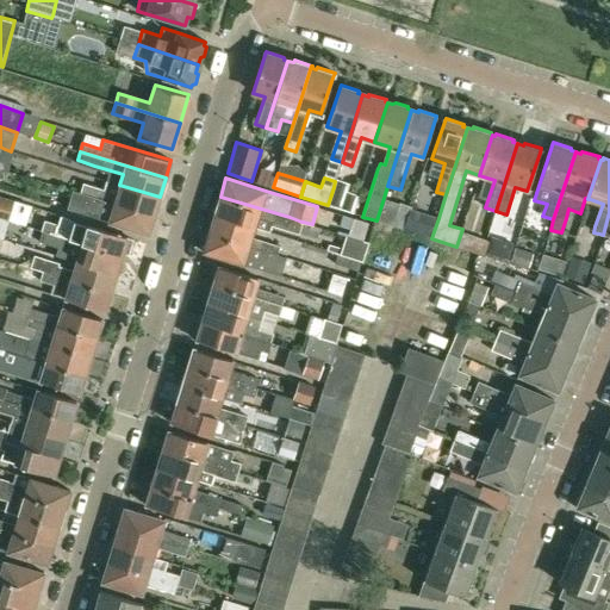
[(154,216),(160,197),(119,185),(107,181),(104,190),(88,185),(83,184),(80,193),(85,194),(154,216)]
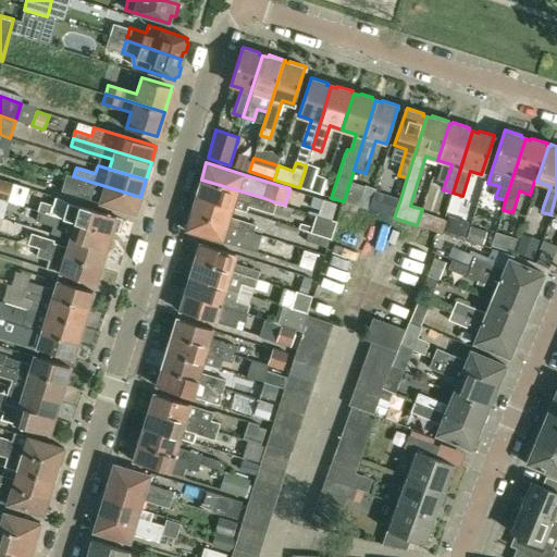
[(305,171),(299,187),(323,195),(329,178),(318,175),(305,171)]
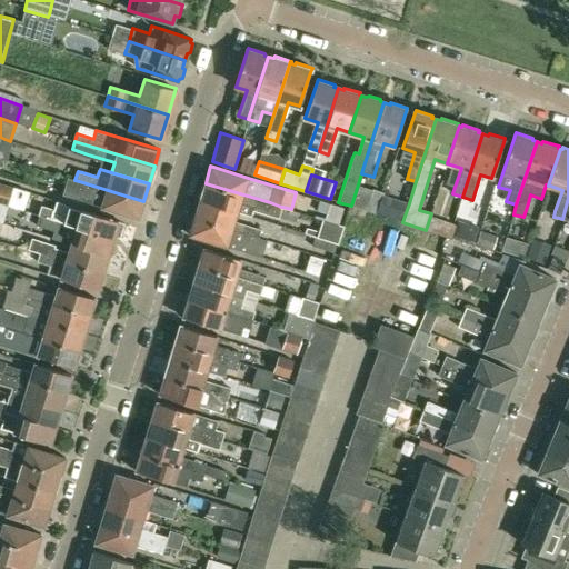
[(139,217),(143,201),(79,181),(75,180),(69,178),(63,195),(101,206),(139,217)]
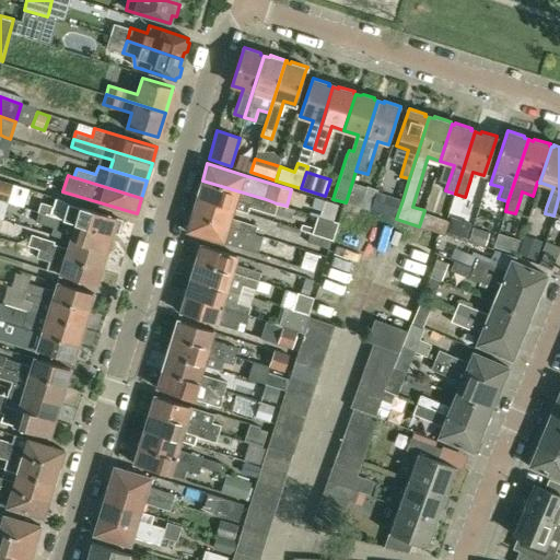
[(197,198),(234,209),(247,213),(249,203),(254,205),(253,208),(275,214),(278,203),(277,203),(266,199),(202,181),(197,198)]
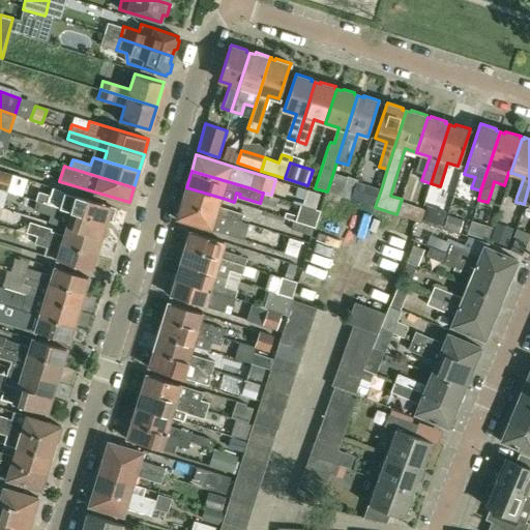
[(10,183),(12,177),(0,172),(0,188),(25,197),(27,189),(10,183)]
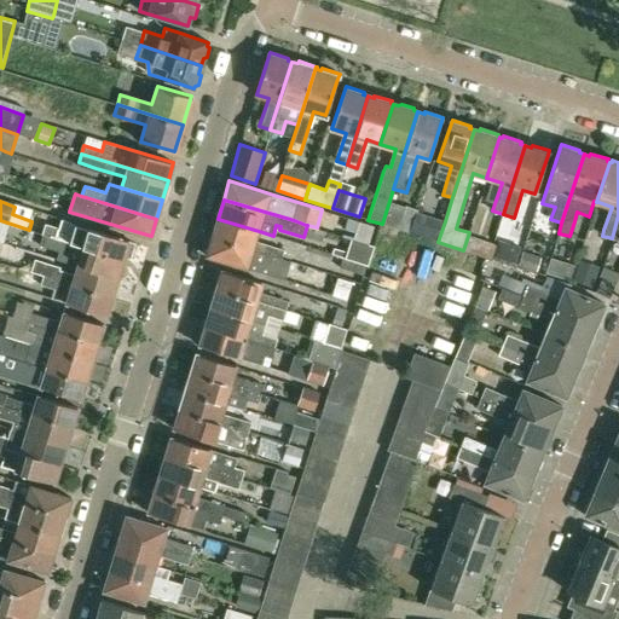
[(382,224),(410,233),(417,210),(389,201),(382,224)]
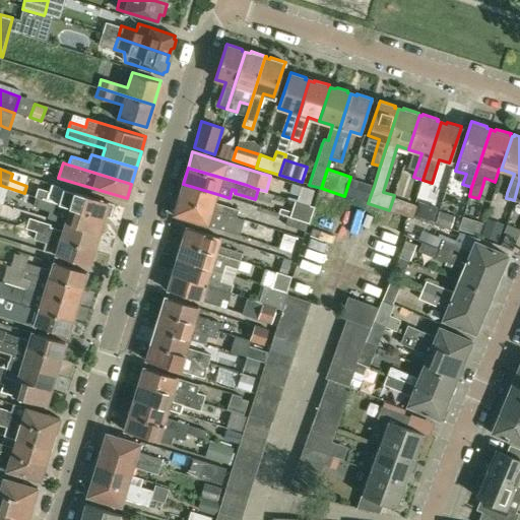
[(366,182),(350,177),(344,196),(368,203),(374,186),(366,183),(366,182)]
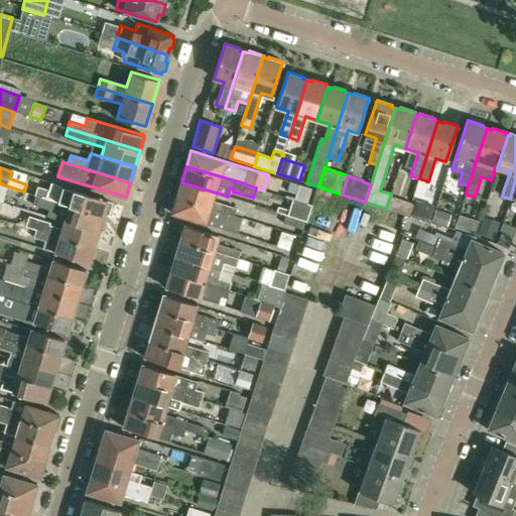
[(181,182),(176,198),(235,216),(237,208),(213,200),(216,192),(181,182)]
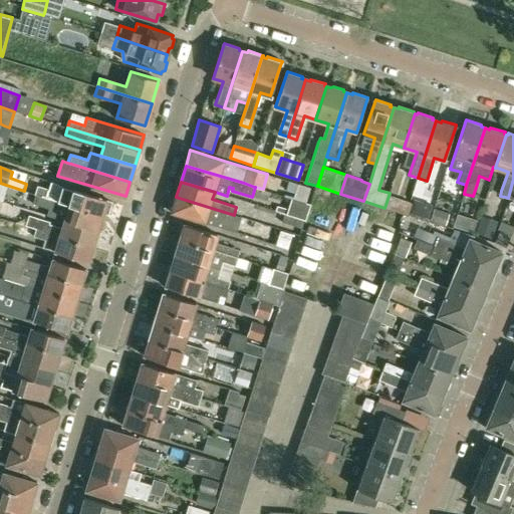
[(107,199),(73,189),(58,184),(56,191),(47,188),(45,197),(102,215),(107,199)]
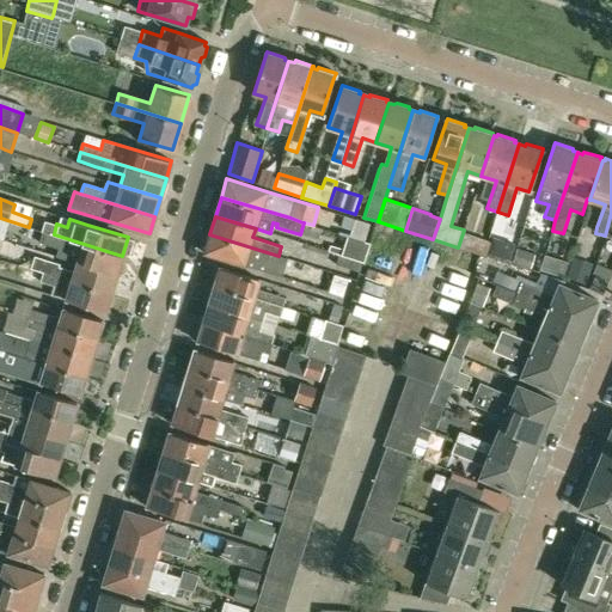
[(350,237),(365,242),(371,224),(354,219),(349,237),(350,237)]
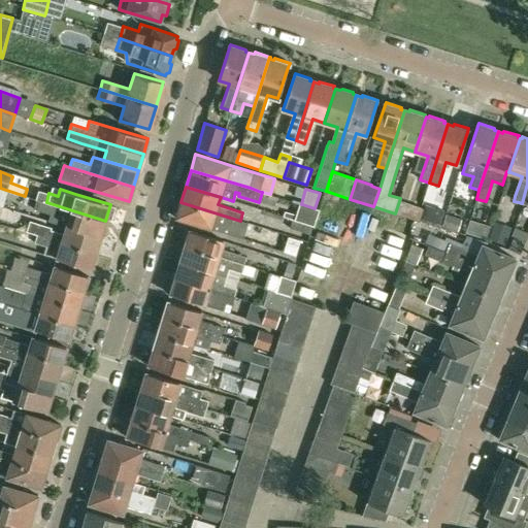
[(101,236),(105,221),(46,202),(36,199),(33,209),(51,215),(48,221),(55,222),(66,226),(101,236)]
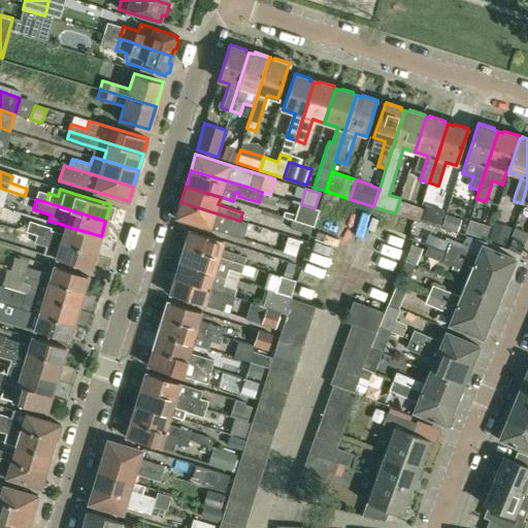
[(420,220),(424,208),(399,201),(395,213),(420,221),(420,220)]
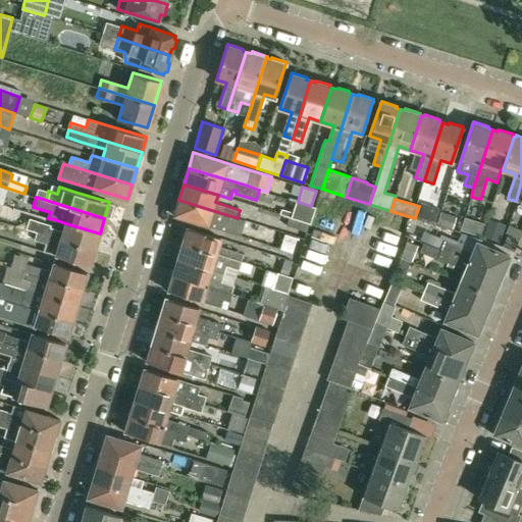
[(245,220),(238,218),(178,200),(173,216),(208,226),(240,237),(245,220)]
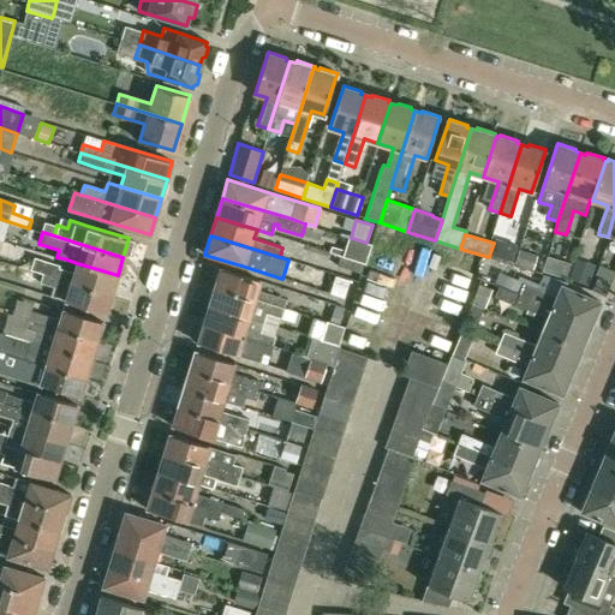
[(370,244),(366,243),(352,238),(351,238),(348,238),(345,250),(332,246),(329,252),(341,256),(341,255),(364,262),(370,244)]
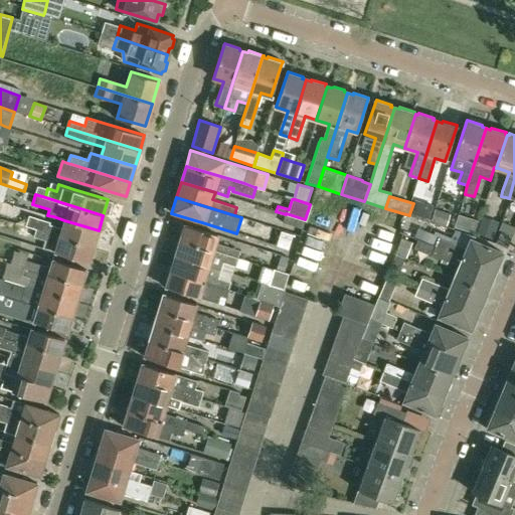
[(413,203),(409,214),(430,220),(435,205),(414,200),(413,203)]
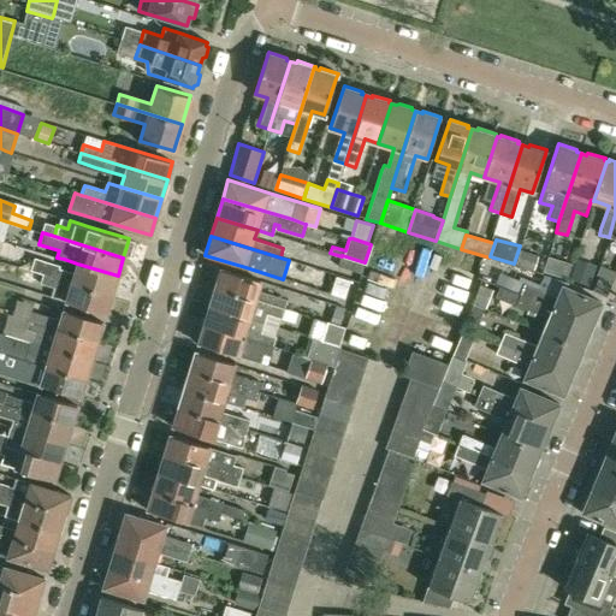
[(533,271),(539,256),(520,250),(515,265),(533,271)]
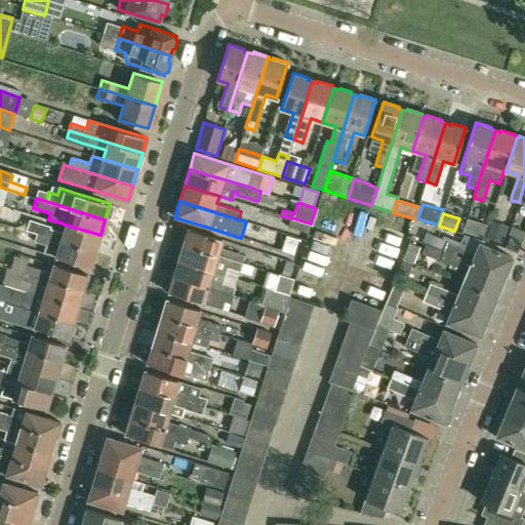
[(291,217),(291,218),(289,226),(309,232),(311,224),(291,217)]
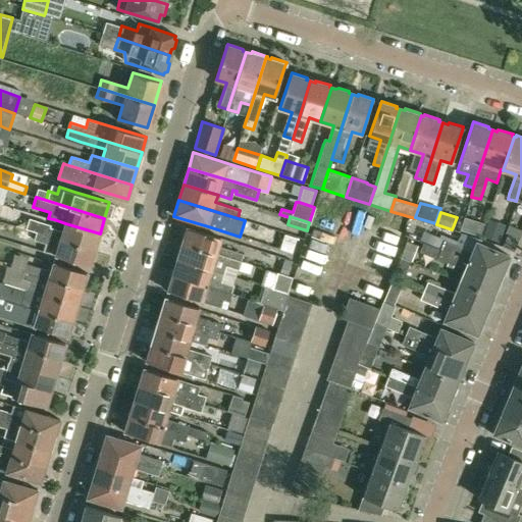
[(477,236),(481,222),(464,217),(460,230),(477,236)]
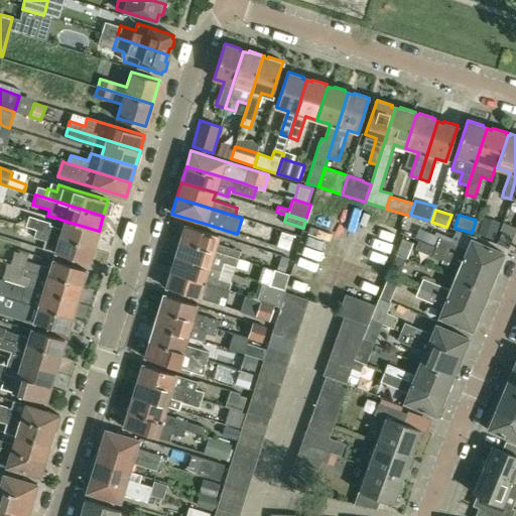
[(94,247),(99,231),(65,221),(61,228),(48,224),(49,222),(29,216),(26,226),(36,229),(94,247)]
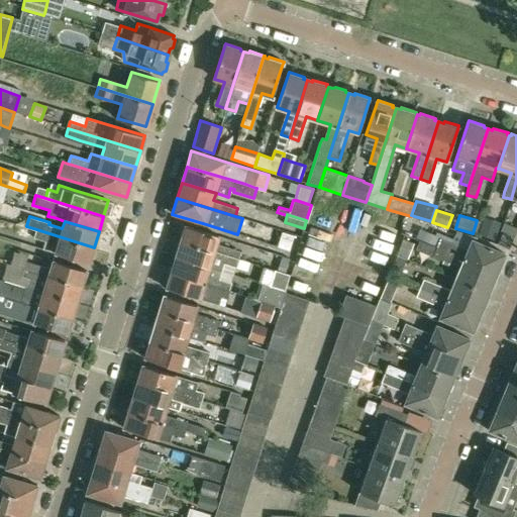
[(478,234),(495,240),(501,223),(484,217),(478,234)]
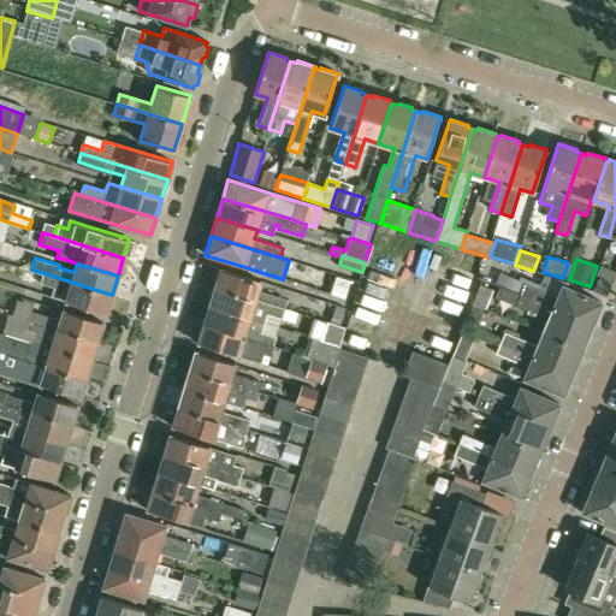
[(612,284),(615,273),(615,271),(602,265),(593,291),(606,297),(612,284)]
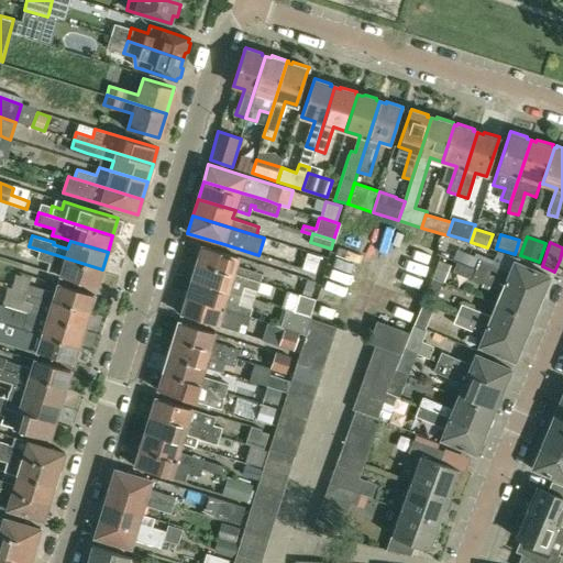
[(197,262),(261,282),(263,274),(236,265),(239,257),(201,245),(197,262)]
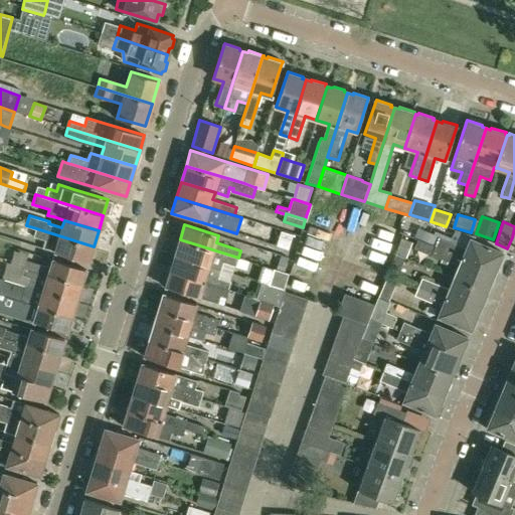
[(94,246),(36,228),(33,235),(45,239),(42,247),(90,262),(94,246)]
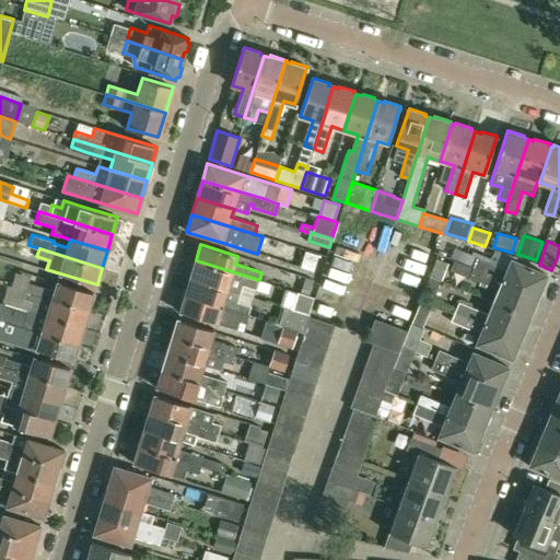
[(475,257),(458,251),(454,248),(450,258),(470,267),(475,257)]
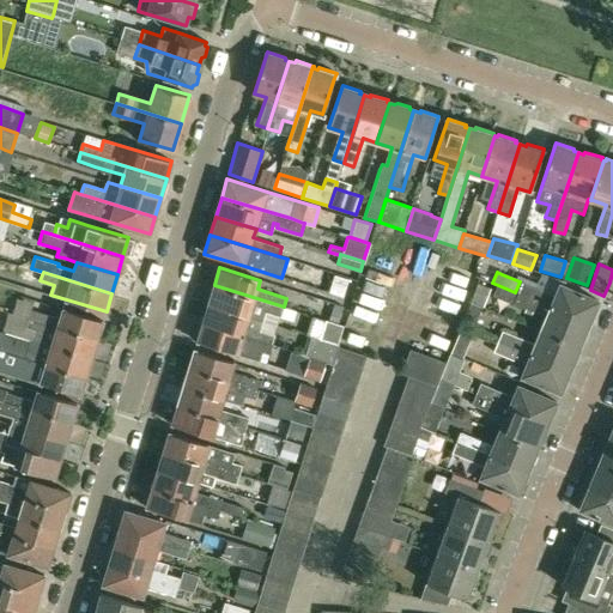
[(334,275),(329,292),(344,297),(349,279),(334,275)]
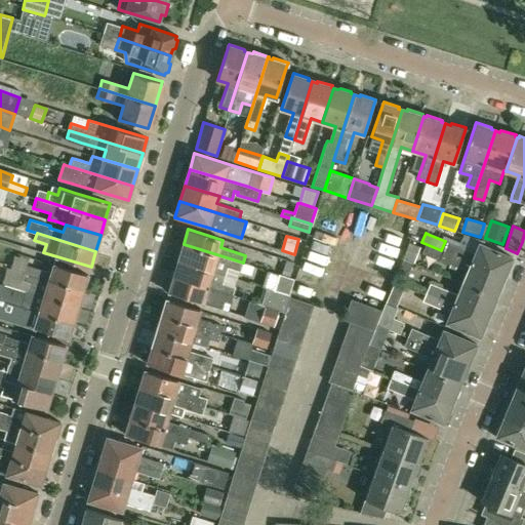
[(446,242),(443,251),(505,277),(508,270),(510,270),(514,261),(512,261),(513,258),(478,244),(475,253),(446,242)]
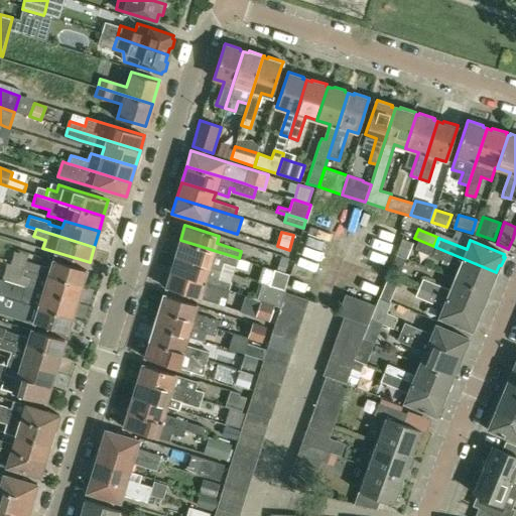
[(401,239),(396,255),(411,260),(416,244),(401,239)]
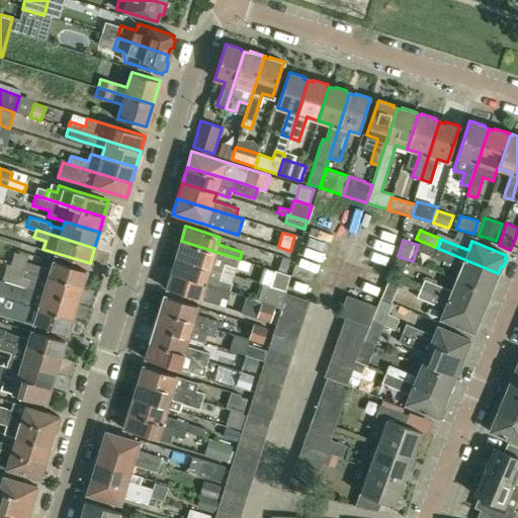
[(238,266),(240,259),(181,241),(176,257),(222,271),(224,262),(238,266)]
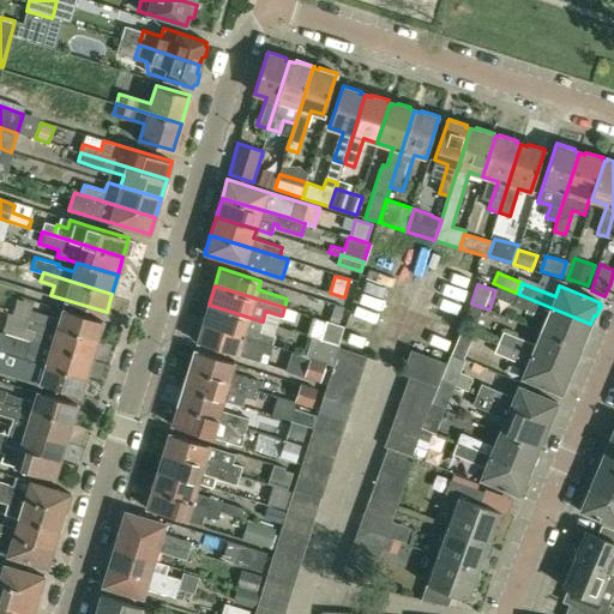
[(587,332),(590,324),(518,294),(513,305),(546,318),(542,329),(541,331),(581,348),(583,342),(587,341),(589,335),(587,332)]
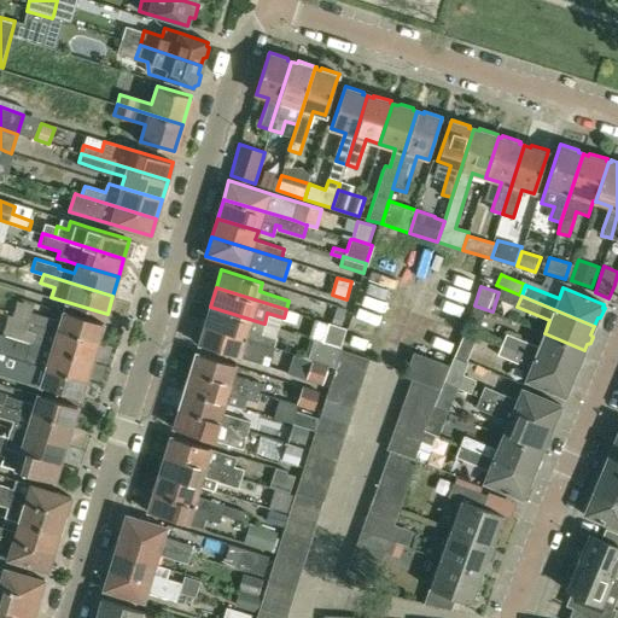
[(332,324),(342,326),(347,309),(337,305),(332,324)]
